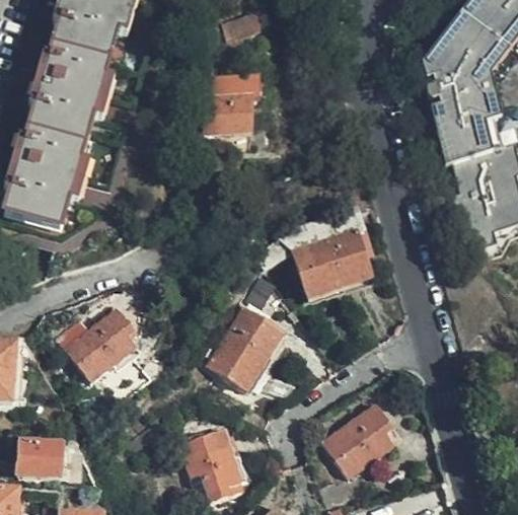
[(57,231),(123,0),(54,0),(53,4),(62,6),(50,52),(42,50),(26,103),(33,106),(20,154),(13,152),(0,199),(0,202),(6,204),(2,216),(57,231)]
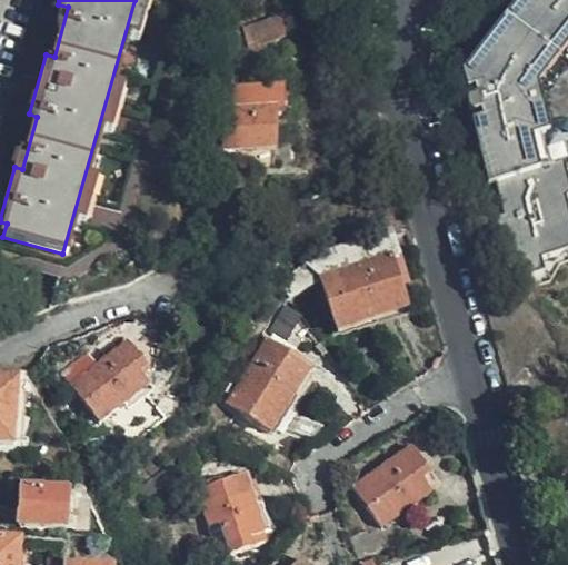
[(524,199),(537,258),(567,250),(567,0),(517,0),(478,49),(487,79),(492,77),(514,162),(521,160),(531,198),(524,199)]
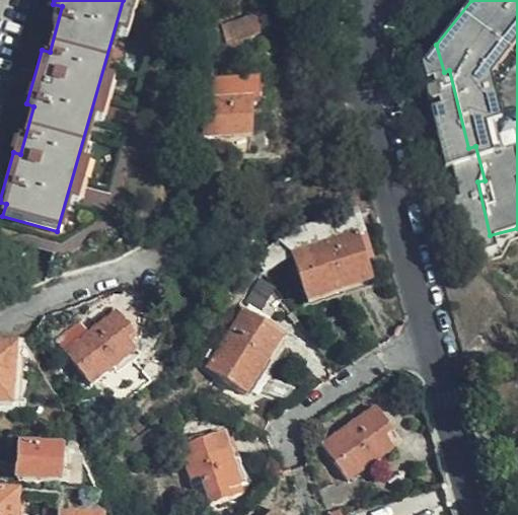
[(260,8),(224,12),(227,37),(263,33),(260,8)]
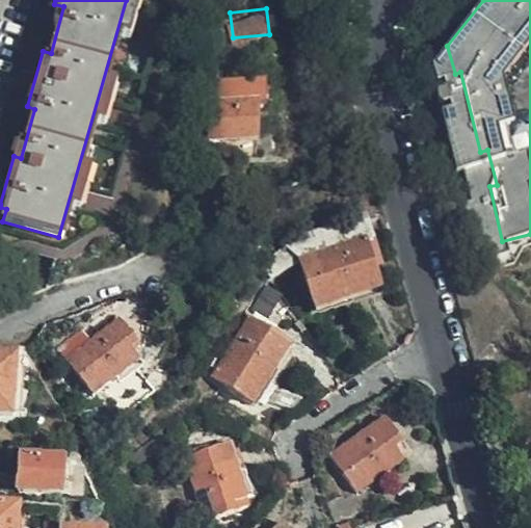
[(259,139),(260,91),(241,90),(241,102),(223,102),(222,138),(259,139)]
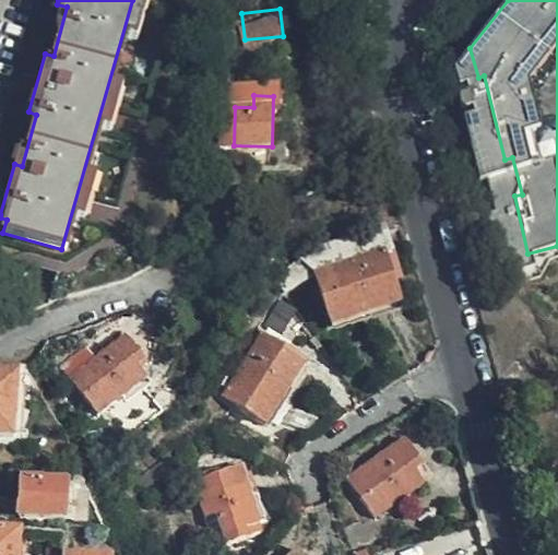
[(276,274),(285,287),(315,275),(332,323),(395,299),(380,250),(388,248),(381,227),(298,256),(276,274)]
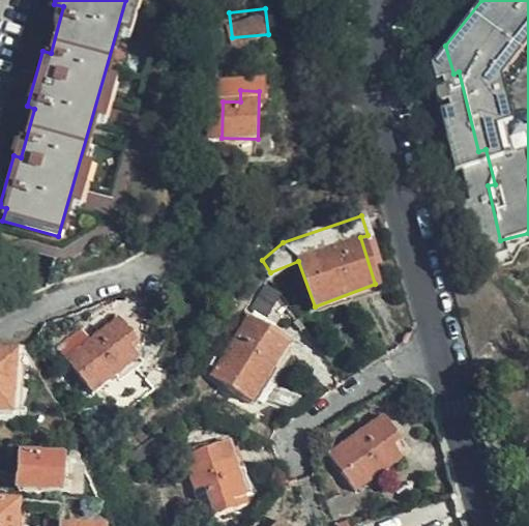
[(88,386),(134,355),(125,343),(135,337),(117,312),(62,350),(88,386)]
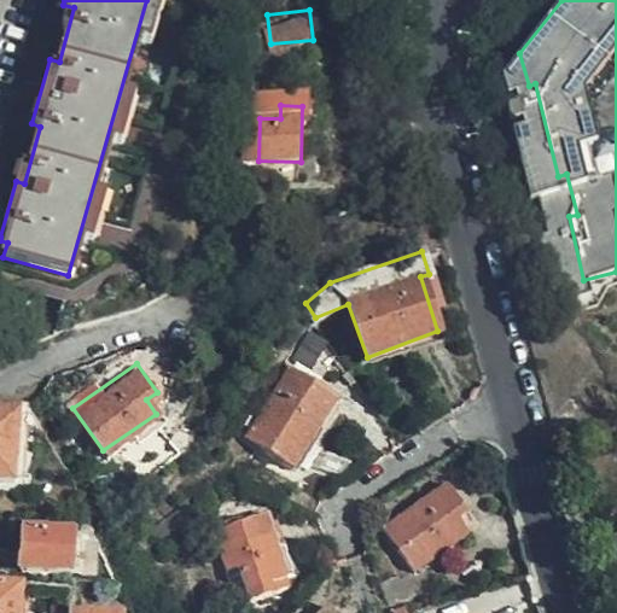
[(296,368),(261,424),(275,432),(269,443),(296,460),(338,395),(296,368)]
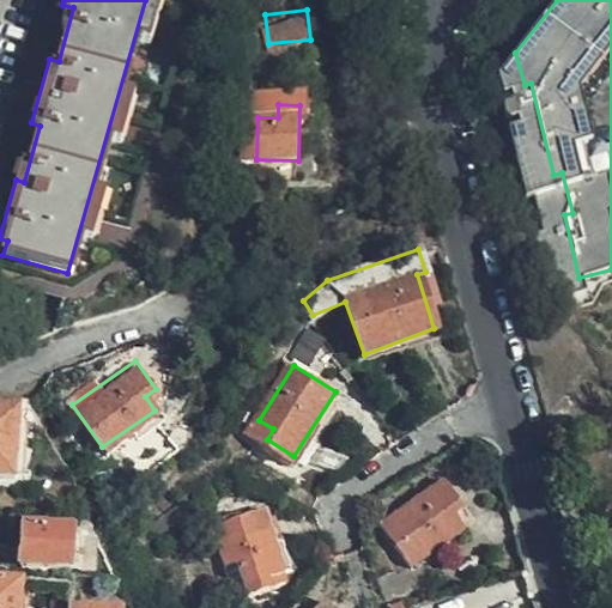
[(19,421),(41,417),(29,395),(20,399),(0,395),(0,469),(13,472),(19,421)]
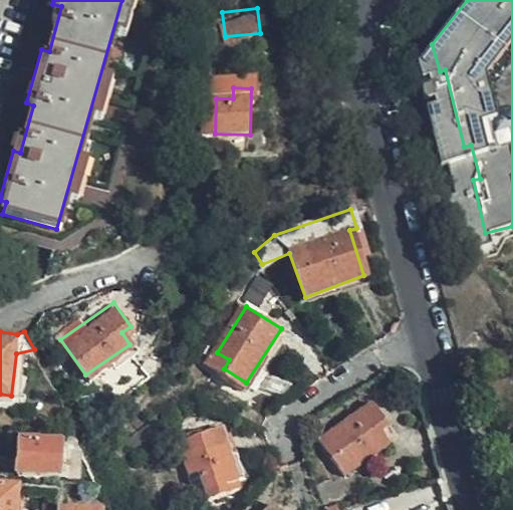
[(389,441),(379,427),(387,423),(371,399),(317,433),(340,471),(389,441)]
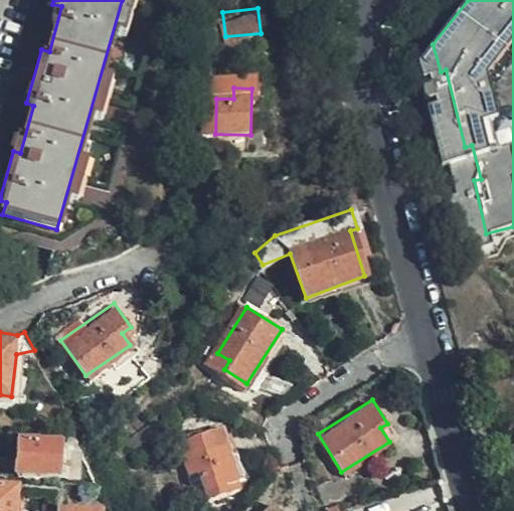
[(236,480),(215,426),(176,441),(201,502),(226,492),(223,485),(236,480)]
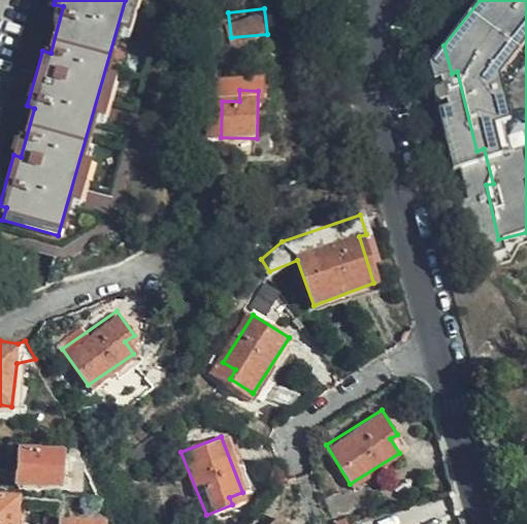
[(86,491),(97,491),(89,477),(74,441),(63,441),(61,451),(21,449),(18,481),(61,485),(62,489),(86,491)]
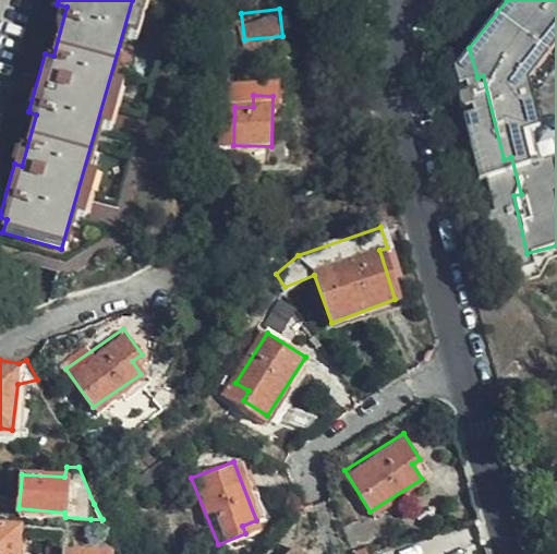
[(355,513),(338,518),(346,540),(372,531),(366,515),(358,518),(355,513)]
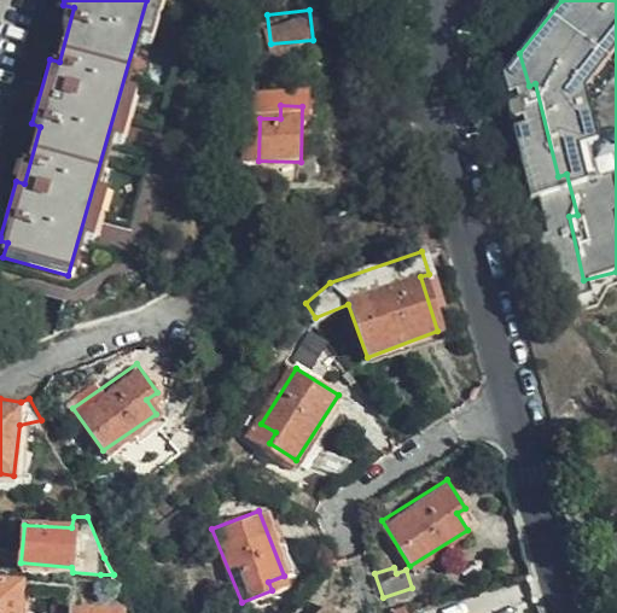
[(16,612),(19,582),(0,579),(0,612),(16,612)]
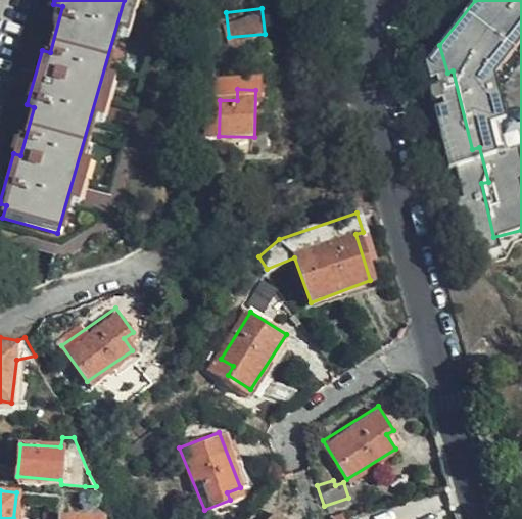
[(381,504),(382,518),(401,518),(410,518),(409,518),(423,518),(421,500),(381,504)]
